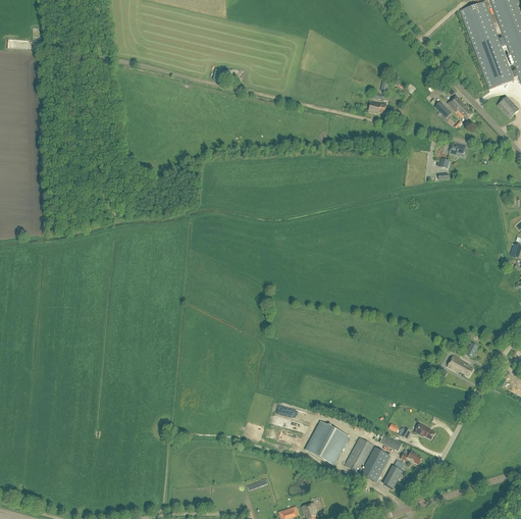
[(483,0),(459,9),(488,88),(513,79),(512,75),(510,70),(483,0)]
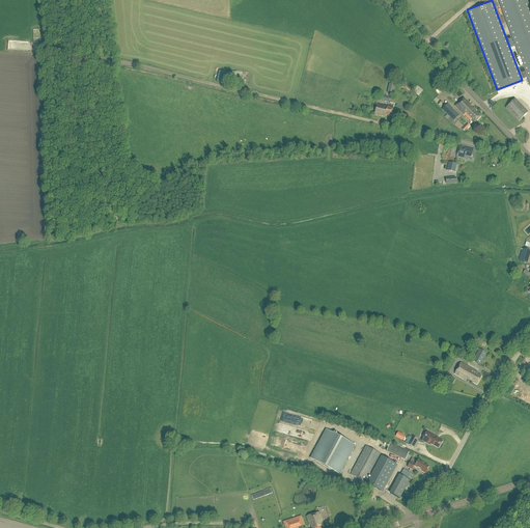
[(529,10),(526,0),(499,0),(525,70),(519,72),(521,77),(526,75),(529,84),(529,10)]
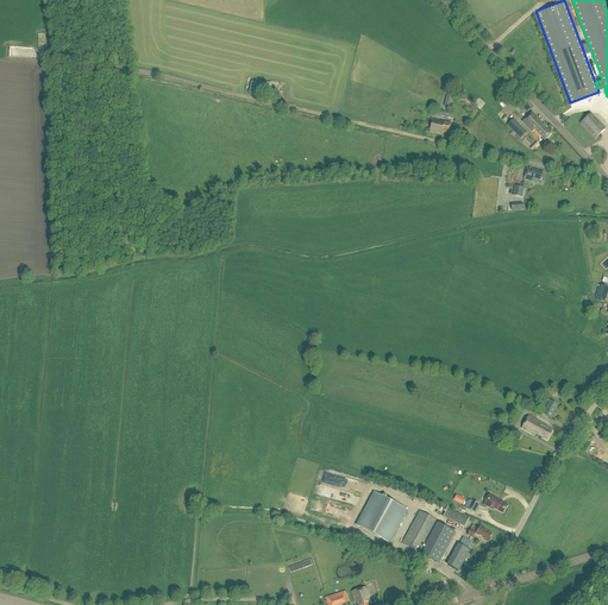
[(507,93),(513,99),(519,94),(513,88),(507,93)]
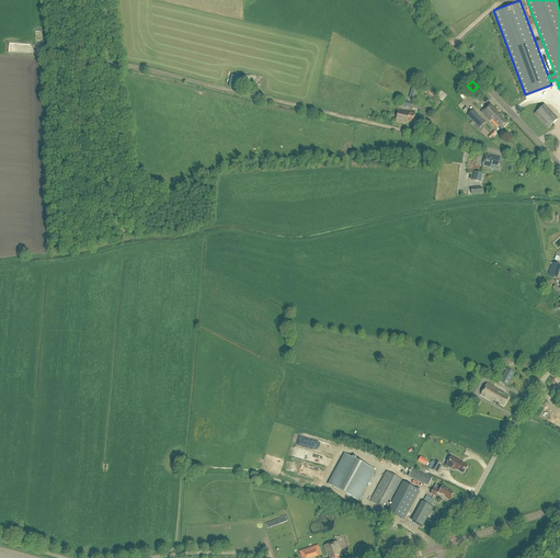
[(506,121),(502,115),(503,114),(489,101),(480,109),(494,123),(495,122),(500,126),(506,121)]
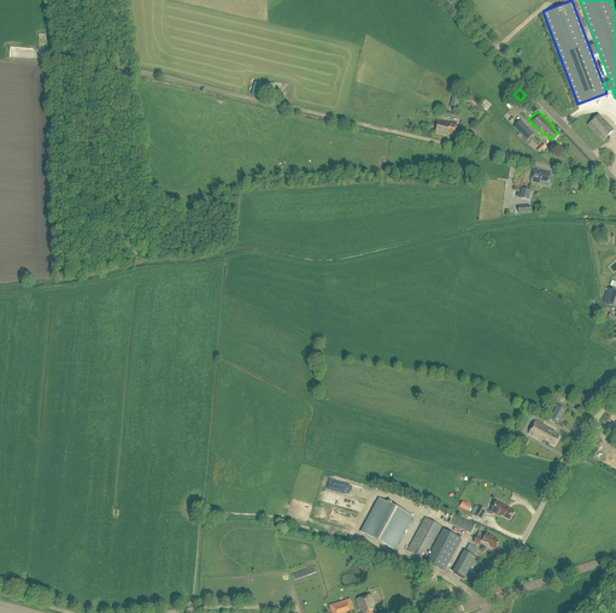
[(587,123),(602,139),(612,128),(598,112),(587,123)]
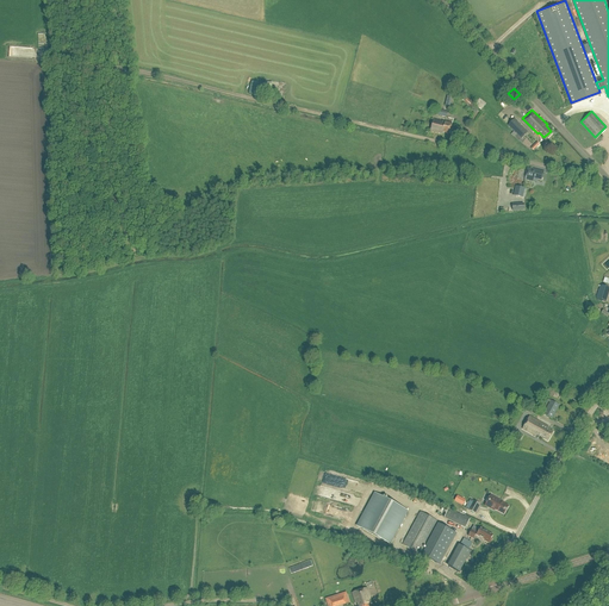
[(517,133),(521,136),(527,130),(514,116),(507,123),(517,133)]
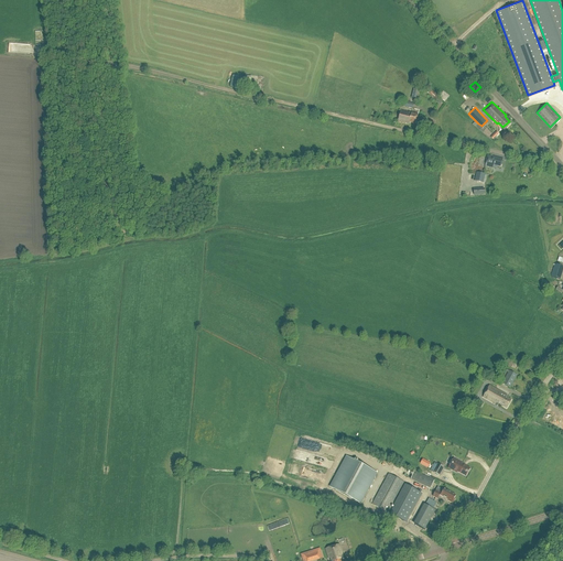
[(404,121),(405,119),(414,121),(417,112),(399,108),(397,119),(404,121)]
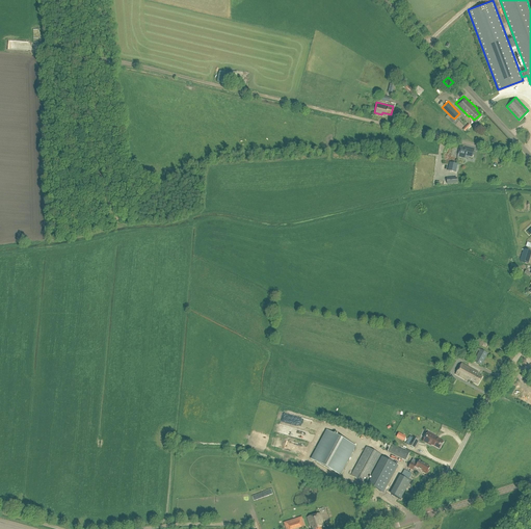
[(474,148),(459,144),(456,154),(467,156),(468,154),(472,155),(474,148)]
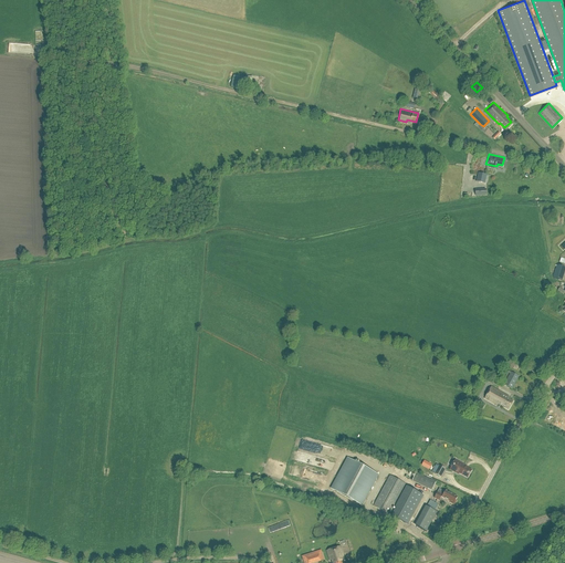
[(484,181),(485,173),(477,170),(475,179),(484,181)]
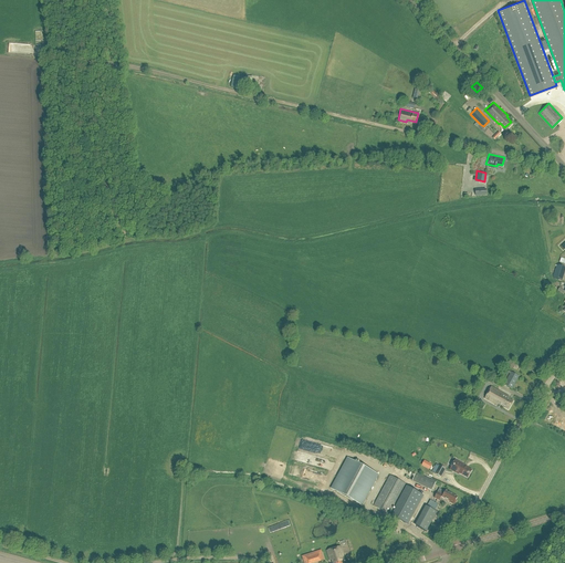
[(561,278),(564,266),(555,262),(552,274),(561,278)]
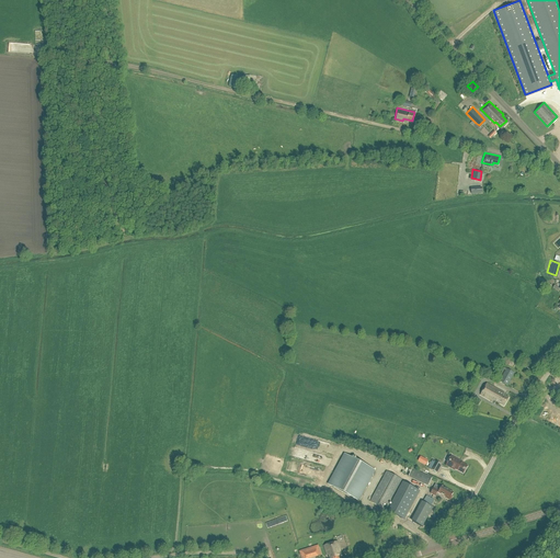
[(505,366),(499,378),(506,383),(514,371),(505,366)]
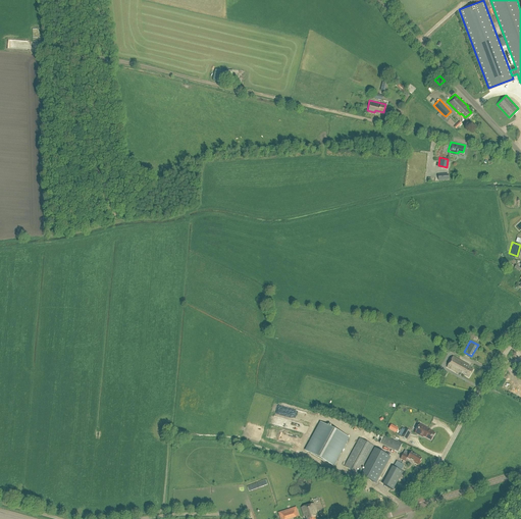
[(458,371),(459,370),(468,375),(472,367),(468,365),(469,363),(453,354),(447,365),(458,371)]
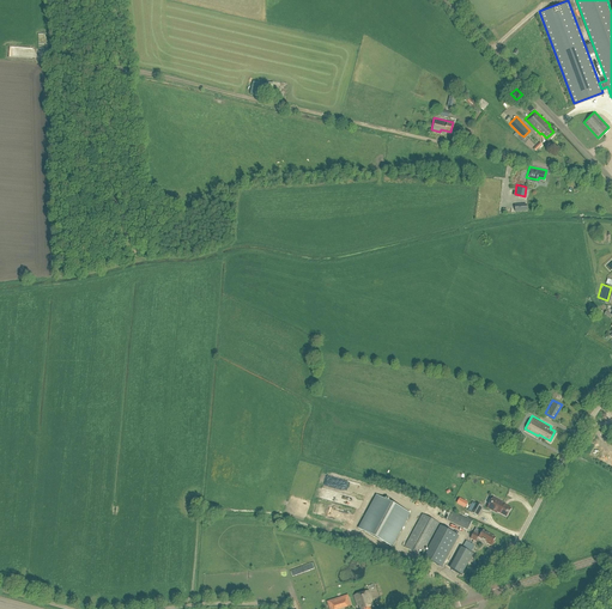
[(521,440),(525,433),(515,428),(511,436),(521,440)]
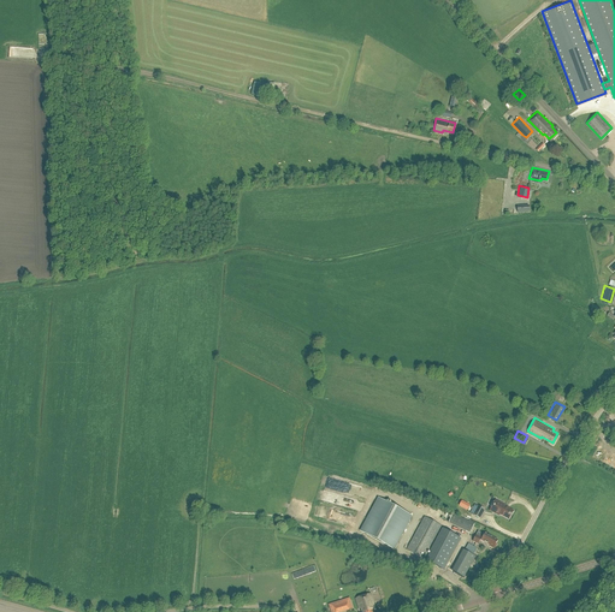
[(392,547),(411,514),(377,495),(359,528),(392,547)]
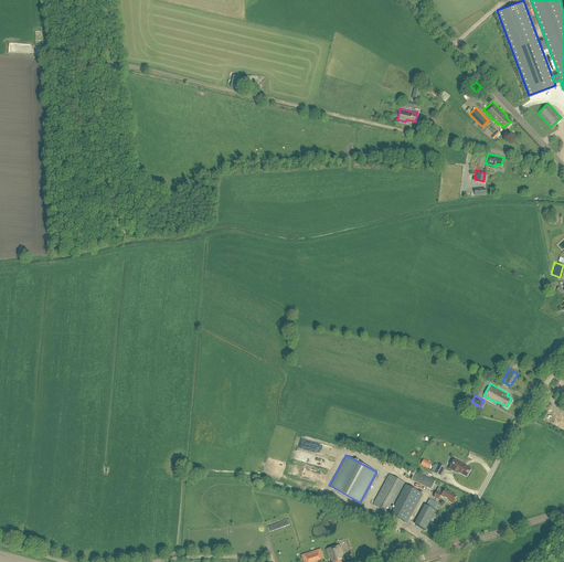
[(457,470),(466,475),(470,467),(466,464),(466,463),(454,456),(448,466),(457,470)]
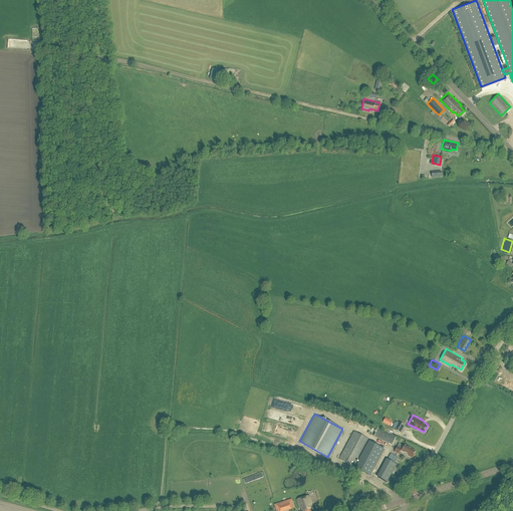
[(398,420),(394,428),(399,431),(404,423),(398,420)]
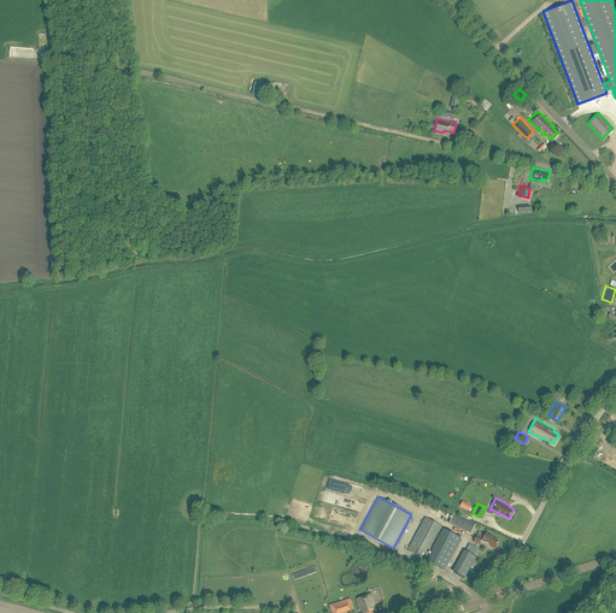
[(452,513),(449,522),(470,532),(474,523),(452,513)]
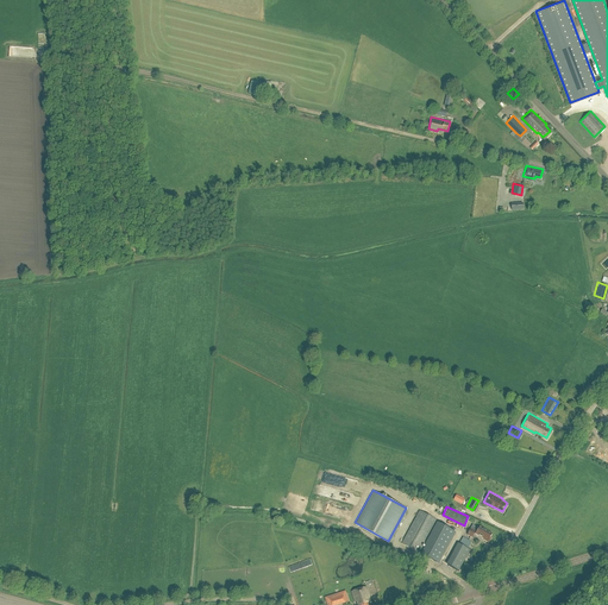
[(421,544),(437,517),(419,508),(401,540),(420,552),(420,550),(424,544),(422,544),(421,544)]
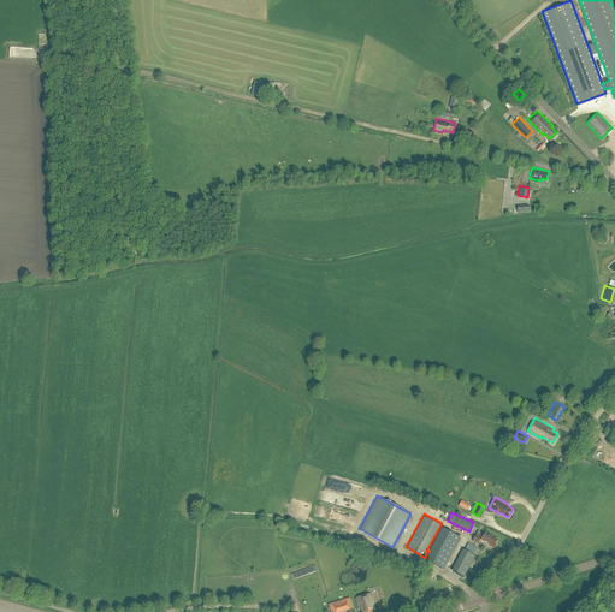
[(425,557),(443,566),(460,535),(442,526),(430,547),(427,551),(429,551),(425,557)]
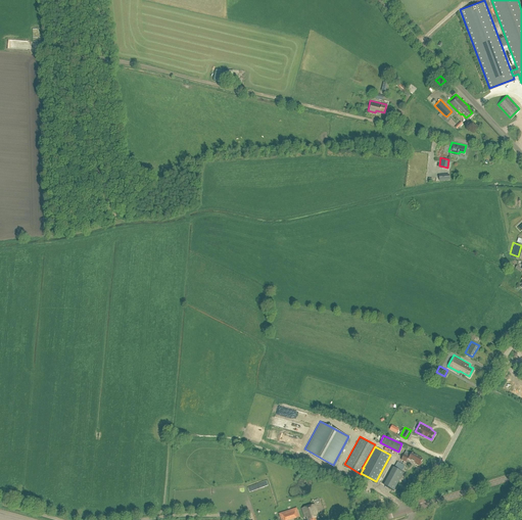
[(411,452),(406,450),(400,458),(405,460),(407,457),(415,461),(415,462),(419,464),(421,459),(422,457),(411,451),(411,452)]
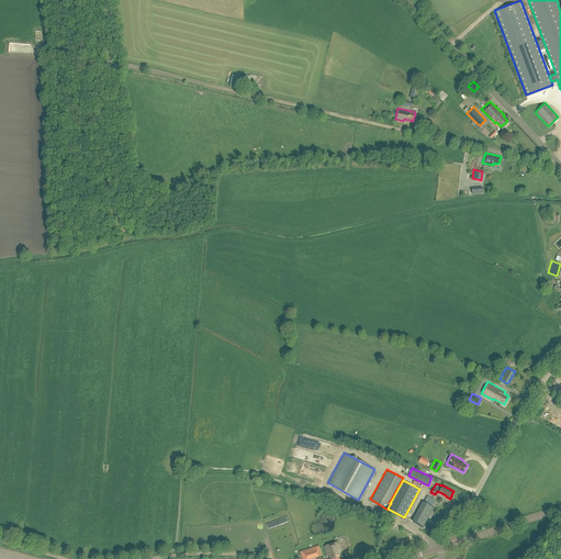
[(423,500),(412,520),(422,525),(433,506),(423,500)]
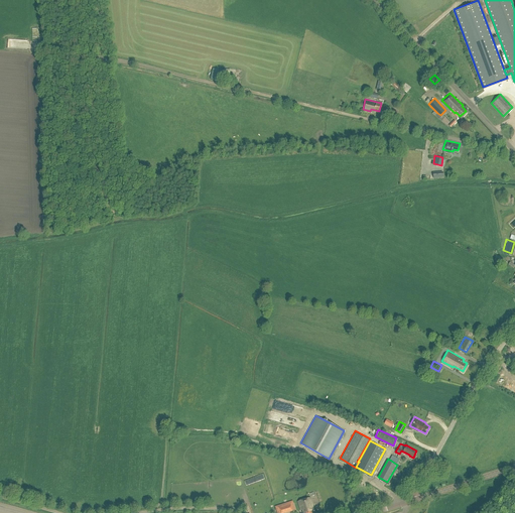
[(309,495),(296,499),(299,508),(301,507),(302,512),(312,512),(312,509),(313,509),(309,495)]
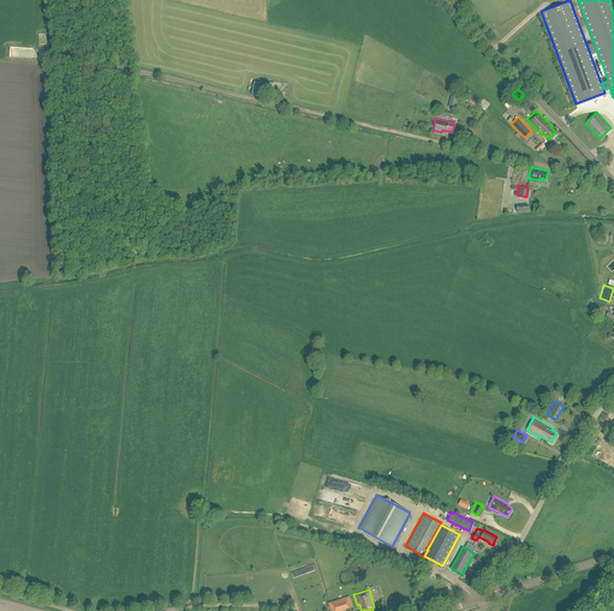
[(329,610),(331,610),(351,605),(347,593),(327,600),(329,610)]
